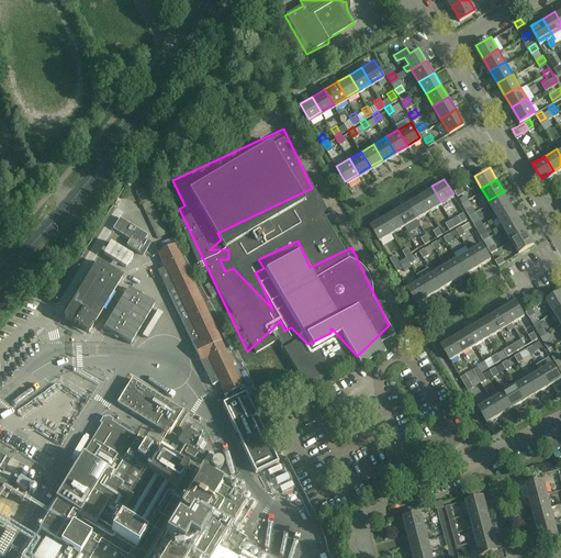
[(168,230),(145,182),(134,187),(156,235),(168,230)]
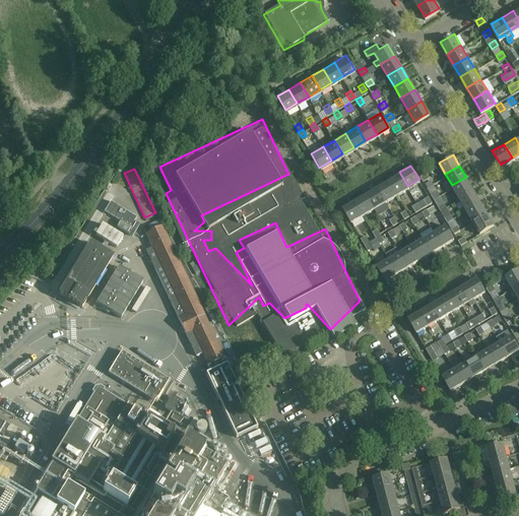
[(422,179),(428,175),(426,171),(419,174),(422,179)]
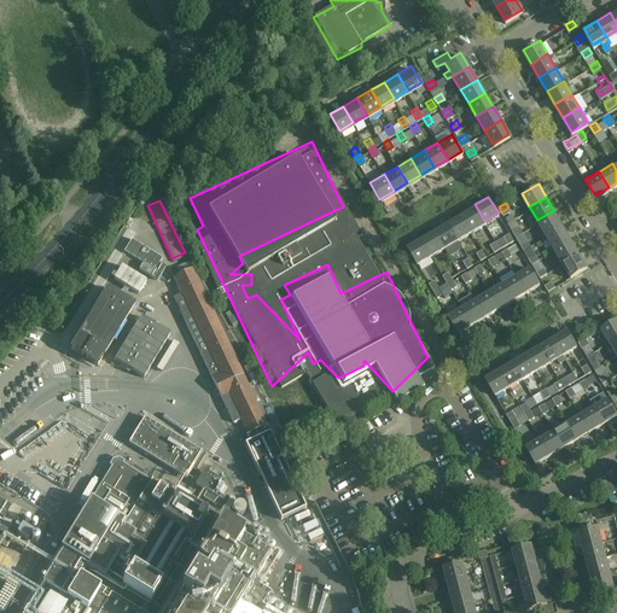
[(461,212),(471,229),(484,221),(475,204),(461,212)]
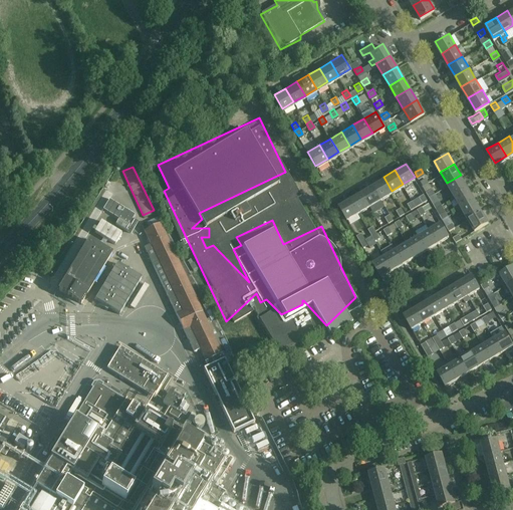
[(154,172),(147,176),(155,191),(163,186),(154,172)]
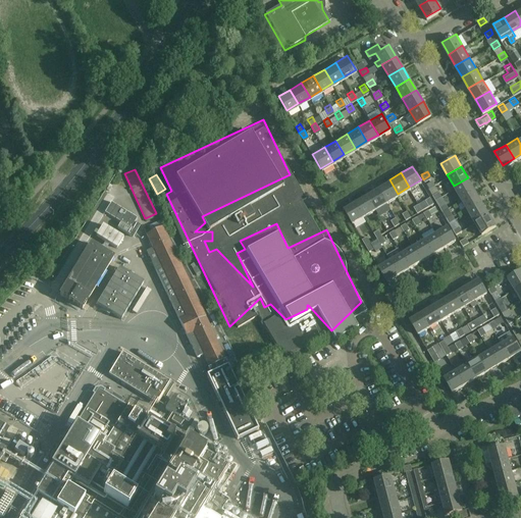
[(475,189),(468,177),(454,186),(461,198),(475,189)]
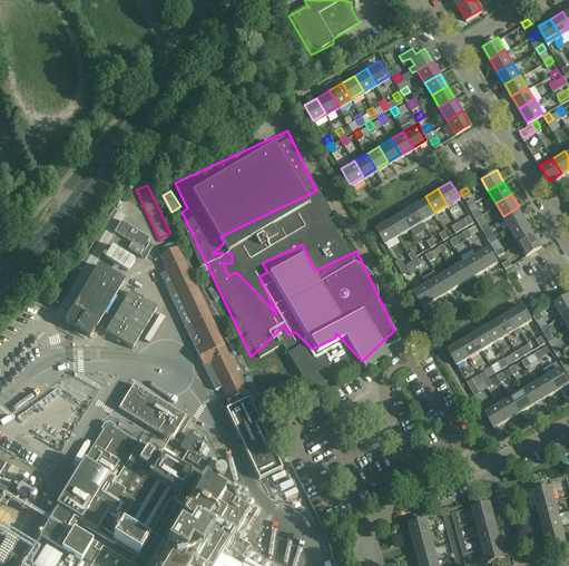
[(413,204),(422,218),(434,212),(425,196),(413,204)]
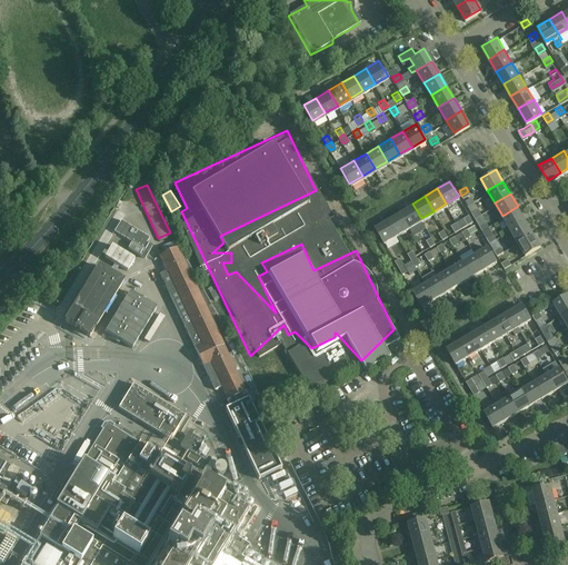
[(421,219),(421,218),(412,204),(399,210),(409,226),(412,231),(425,225),(421,219)]
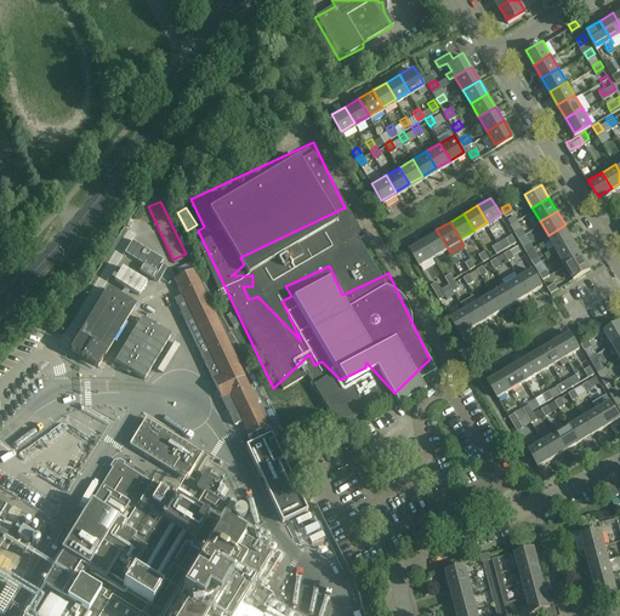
[(573,239),(566,224),(549,235),(556,249),(573,239)]
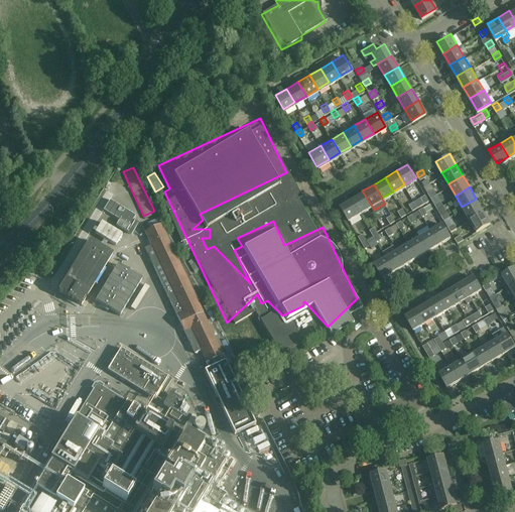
[(371,205),(362,190),(351,198),(359,212),(371,205)]
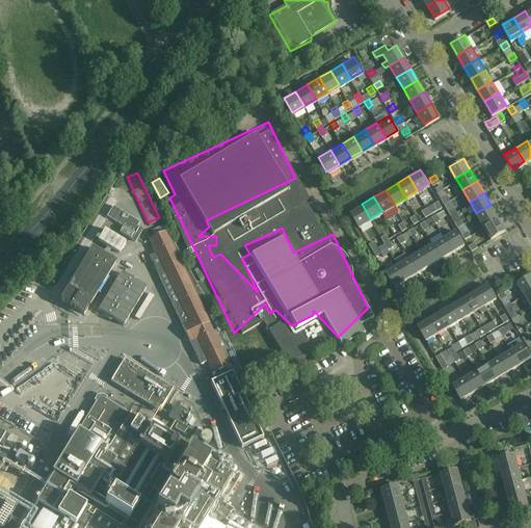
[(456,209),(449,198),(443,202),(450,213),(456,209)]
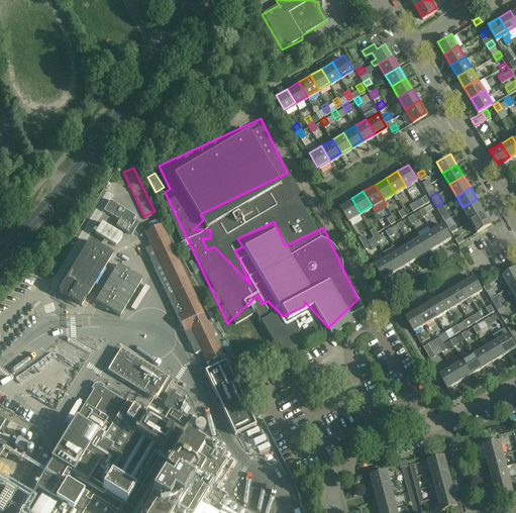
[(420,196),(423,202),(428,199),(425,193),(420,196)]
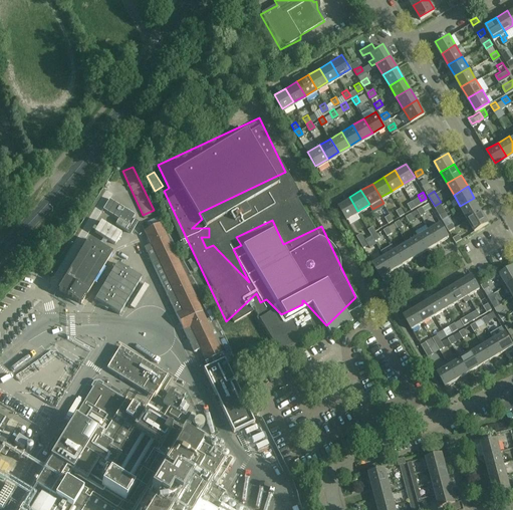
[(102,206),(118,215),(129,221),(132,216),(133,214),(135,212),(126,207),(108,196),(107,198),(102,206)]
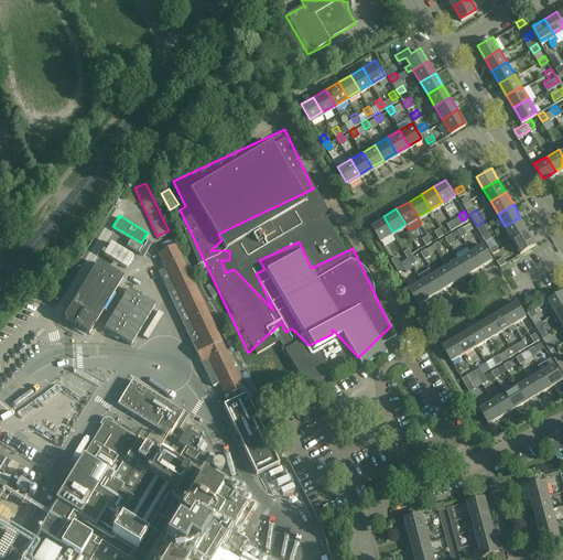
[(392,232),(383,216),(371,224),(380,238),(392,232)]
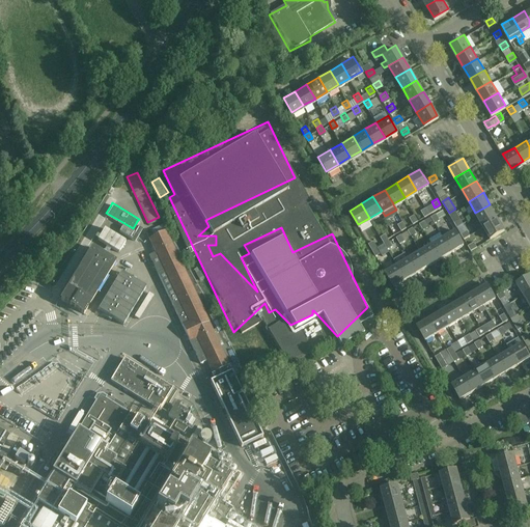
[(497,216),(490,204),(475,213),(482,224),(497,216)]
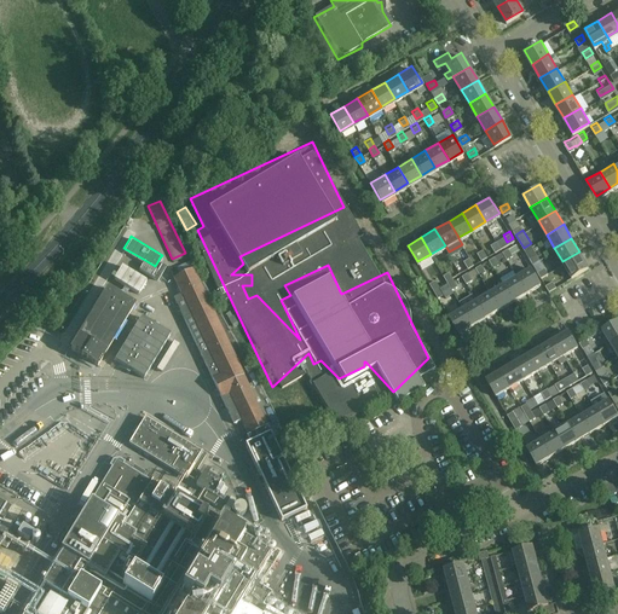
[(494,249),(500,245),(496,239),(490,243),(494,249)]
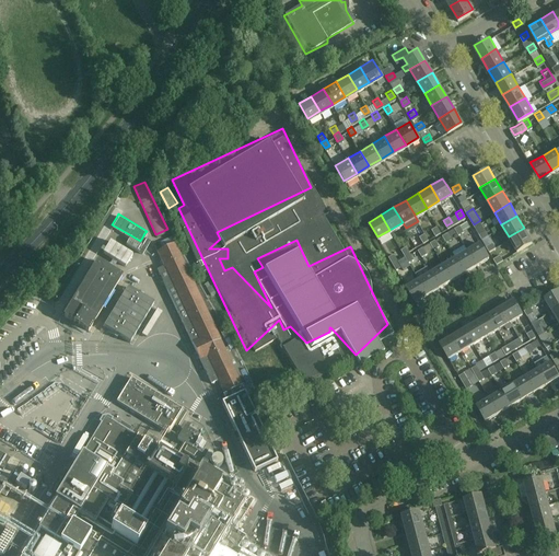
[(457,232),(463,229),(458,222),(453,226),(457,232)]
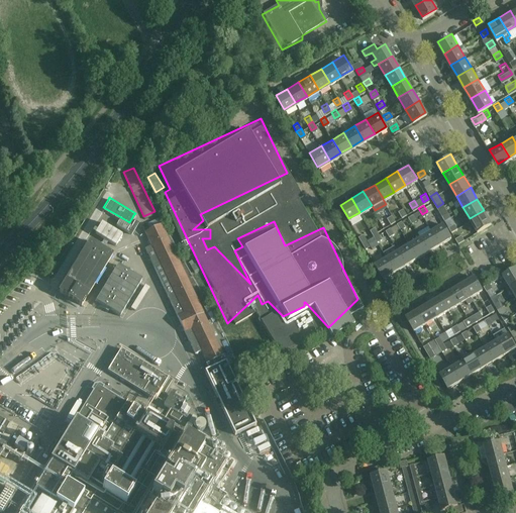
[(401,215),(406,212),(402,206),(397,209),(401,215)]
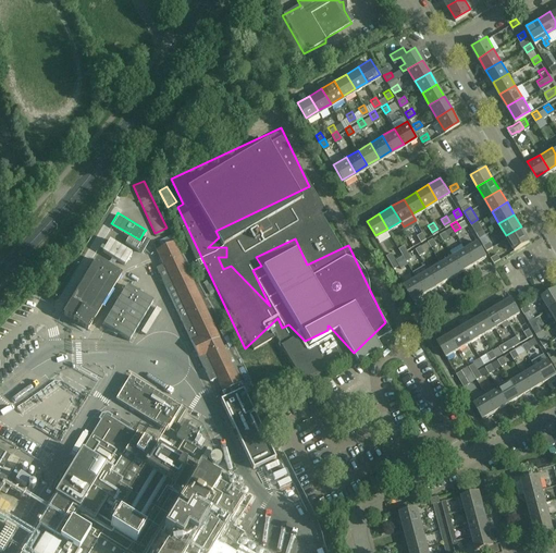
[(478,235),(484,232),(482,226),(476,230),(478,235)]
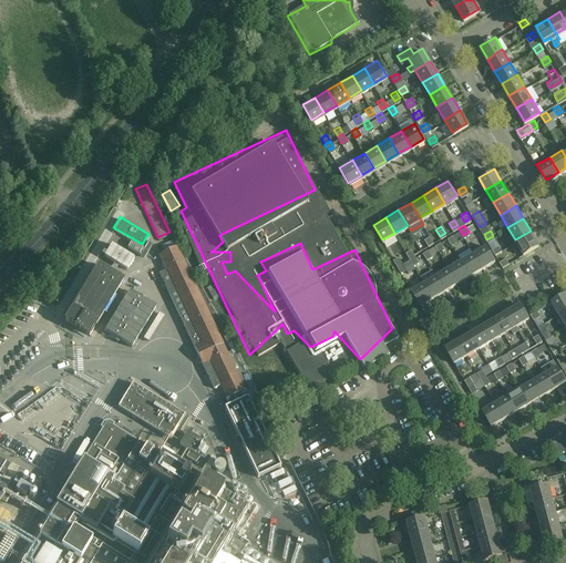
[(538,243),(531,231),(515,239),(523,252),(538,243)]
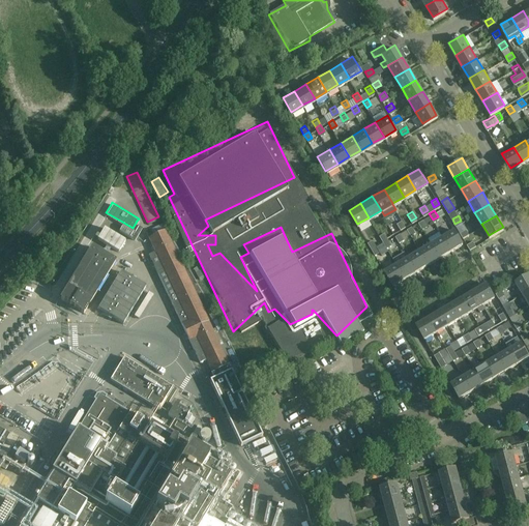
[(421,227),(425,224),(422,217),(417,221),(421,227)]
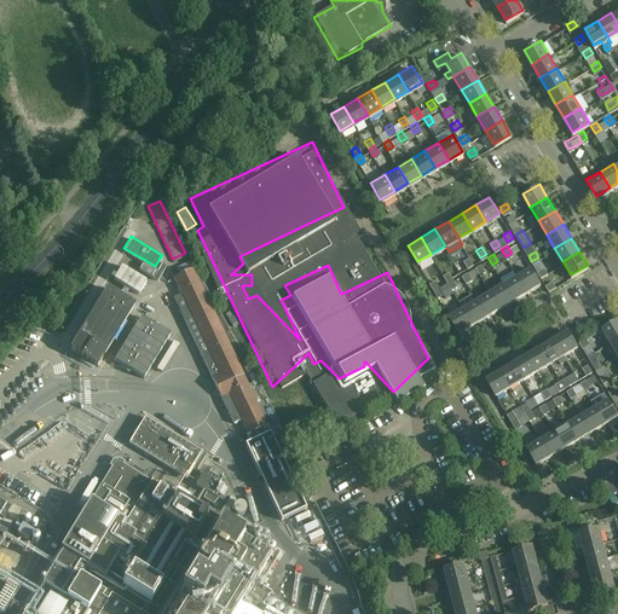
[(467,266),(473,262),(468,255),(462,259),(467,266)]
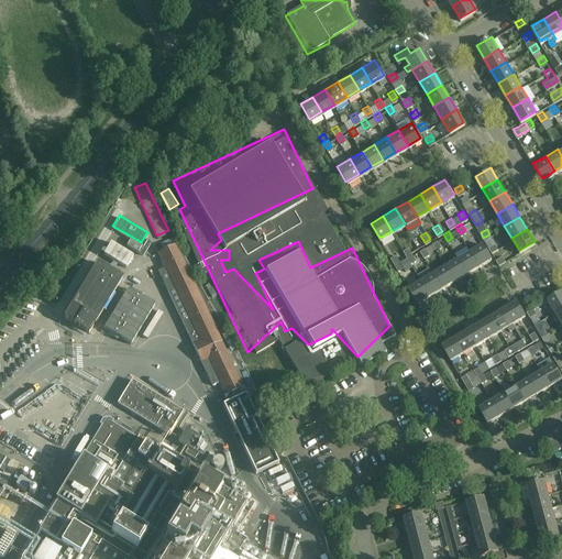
[(130,236),(125,242),(136,249),(143,252),(151,238),(145,234),(141,242),(130,236)]
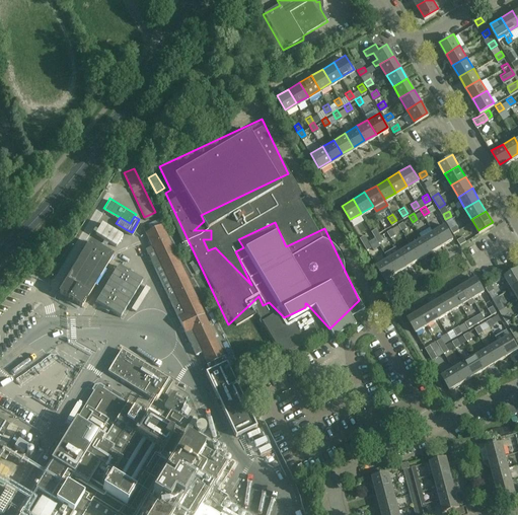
[(142,224),(145,230),(154,249),(147,252),(170,301),(179,320),(195,352),(201,349),(207,362),(205,362),(208,367),(205,368),(206,369),(225,360),(160,223),(162,222),(159,216),(142,224)]
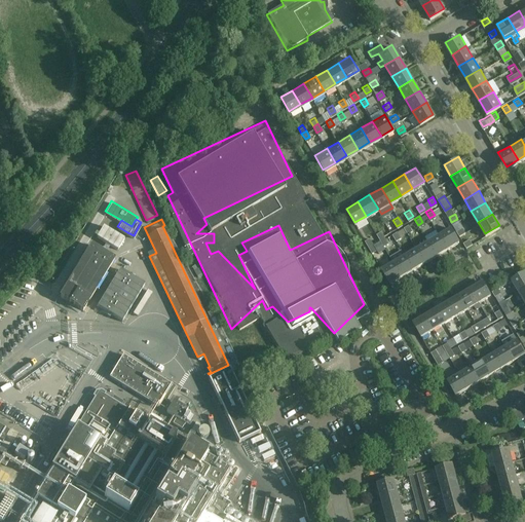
[(99,229),(97,233),(96,234),(117,247),(123,235),(103,222),(99,229)]
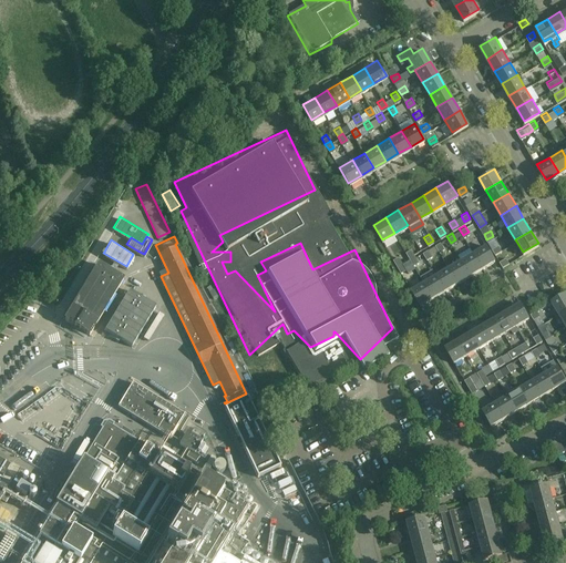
[(438,249),(443,246),(440,241),(434,244),(438,249)]
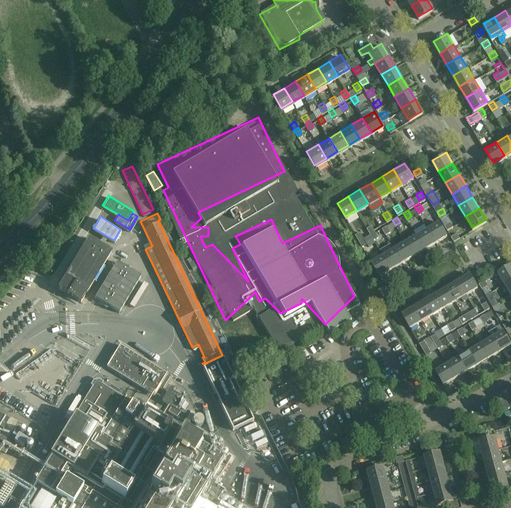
[(427,226),(435,240),(446,233),(438,219),(427,226)]
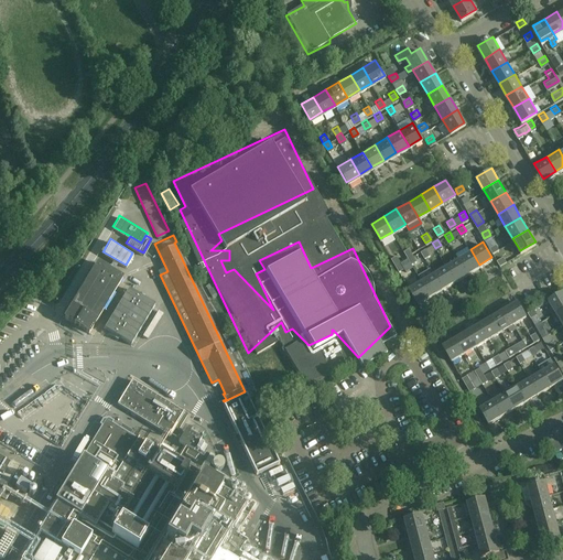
[(491,250),(498,247),(495,241),(488,246),(491,250)]
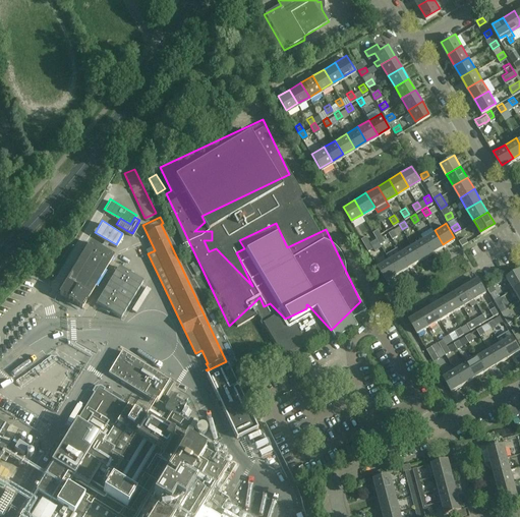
[(377,227),(371,229),(376,235),(381,232),(377,227)]
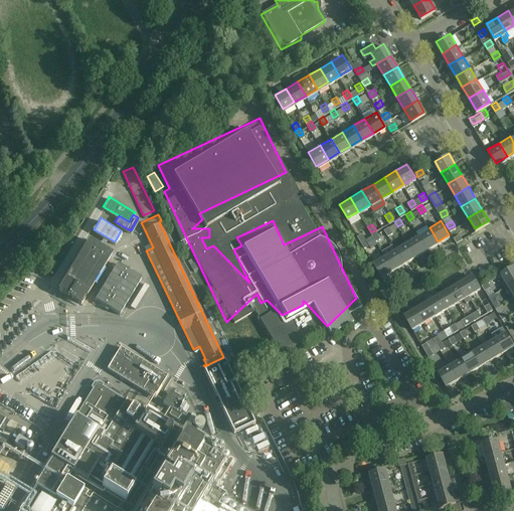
[(386,233),(391,230),(388,224),(383,227),(386,233)]
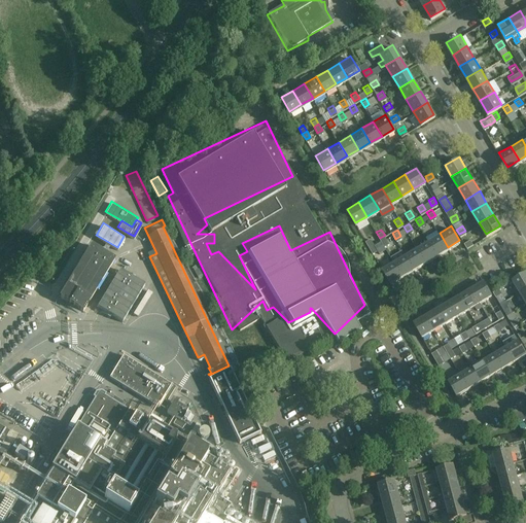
[(427,240),(436,253),(448,247),(440,233),(427,240)]
